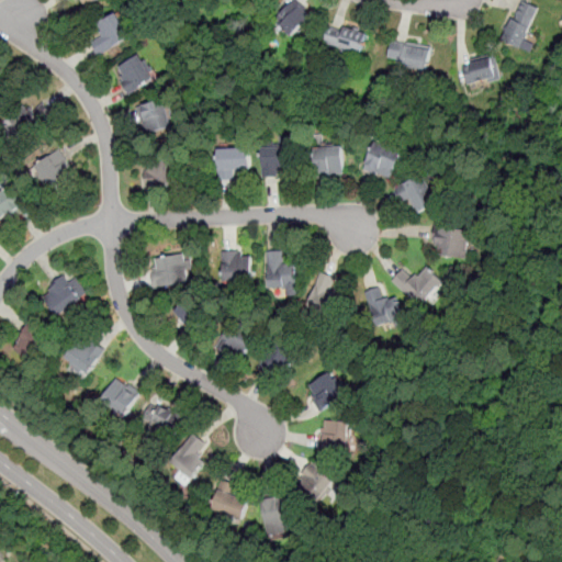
[(295,0),(287,0),(273,14),(295,35),(313,15),(295,0)]
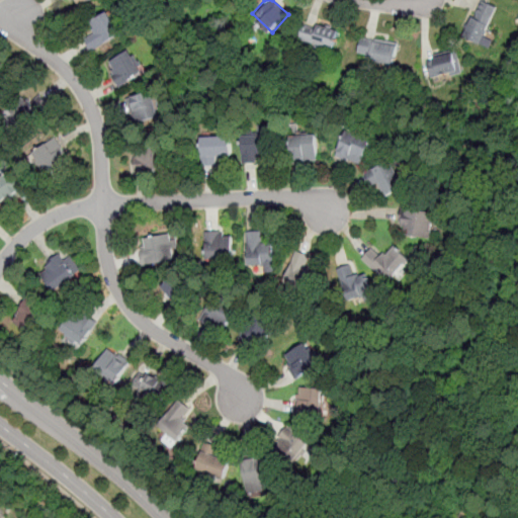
[(482,45),(498,8),(480,0),(463,36),(482,45)]
